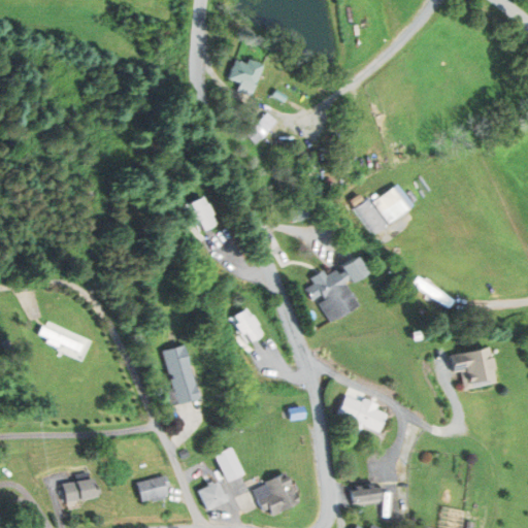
[(236,61),(229,77),(241,83),(238,90),(252,95),(263,65),(250,60),(248,65),(236,61)]
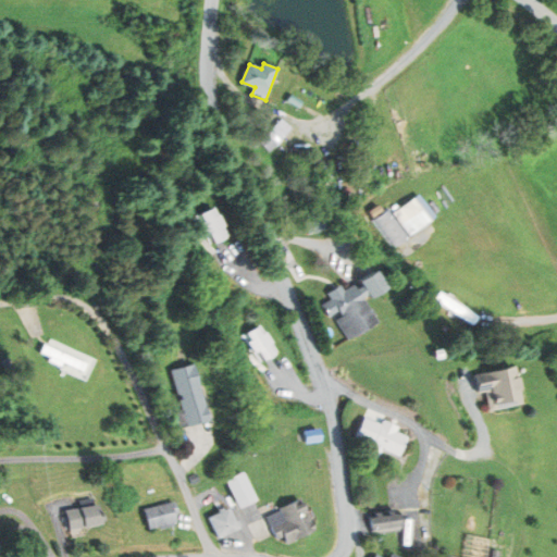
[(292,95),(288,102),(300,108),(304,101),(292,95)]
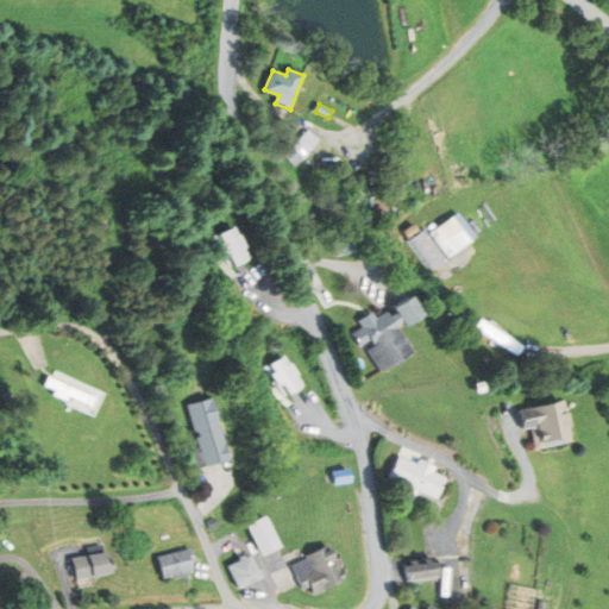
[(307,130),(297,142),(308,151),(319,140),(307,130)]
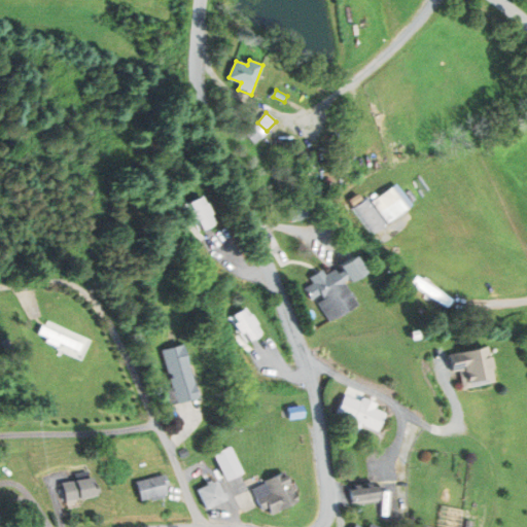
[(243,132),(256,143),(267,131),(257,123),(254,119),(243,132)]
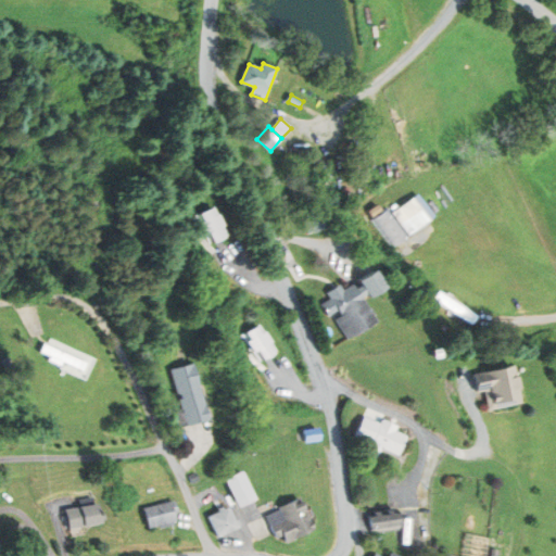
[(393,212),(411,234),(429,219),(413,198),(393,212)]
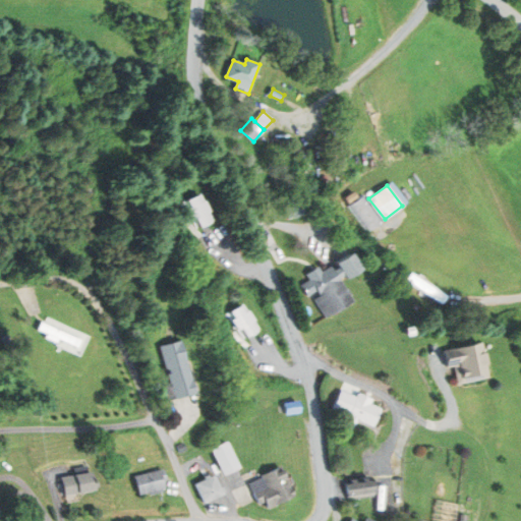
[(186,201),(199,228),(212,222),(198,195),(186,201)]
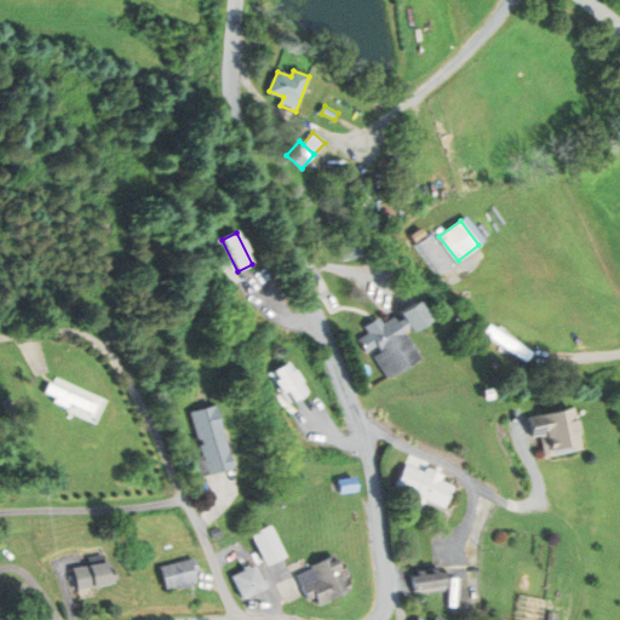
[(415,246),(438,276),(455,263),(432,233),(415,246)]
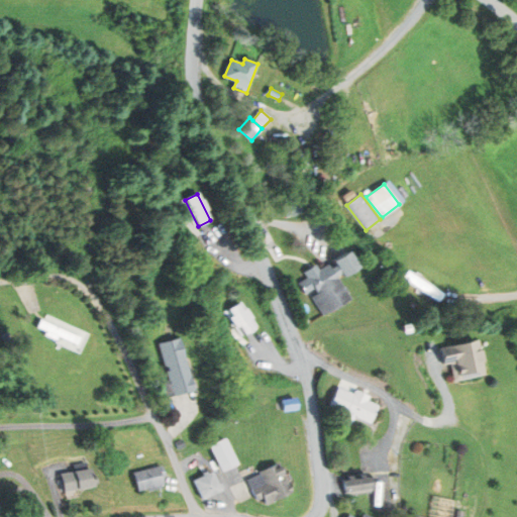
[(283,208),(286,217),(302,211),(299,202),(283,208)]
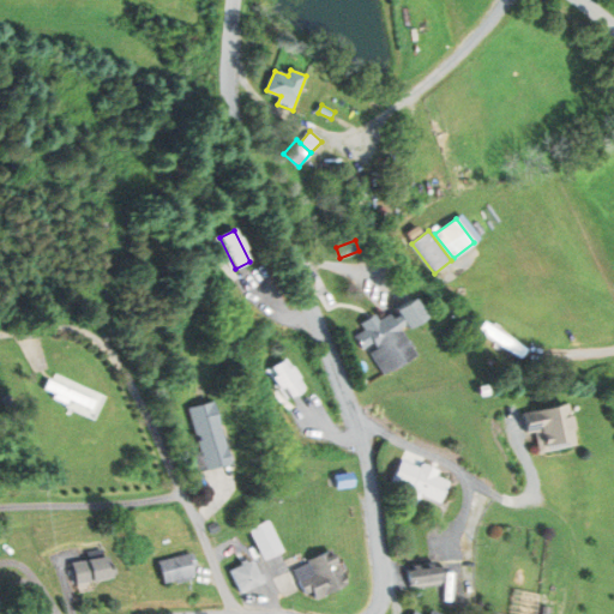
[(356,336),(363,348),(373,342),(378,349),(372,353),(384,374),(416,354),(401,327),(407,324),(409,329),(427,317),(415,298),(397,308),(401,314),(395,319),(391,314),(379,321),(375,315),(363,324),(367,330),(356,336)]
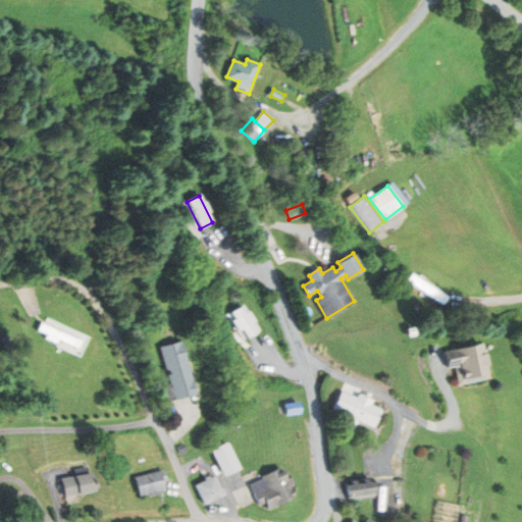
[(412,274),(408,281),(445,304),(449,297),(412,274)]
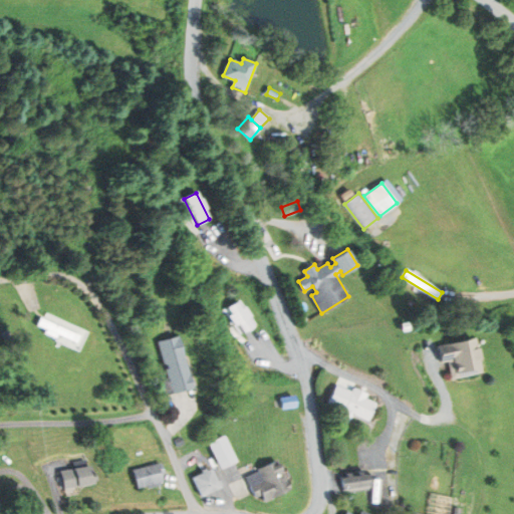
[(226,309),(241,333),(254,326),(239,301),(226,309)]
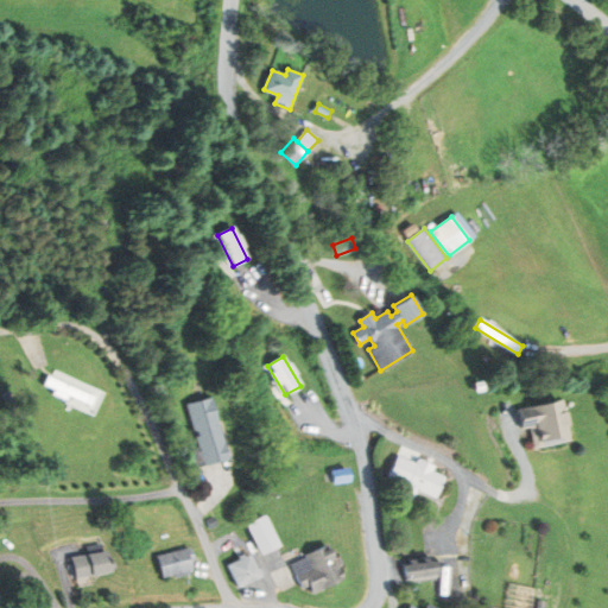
[(49,375),(44,385),(89,405),(94,397),(49,375)]
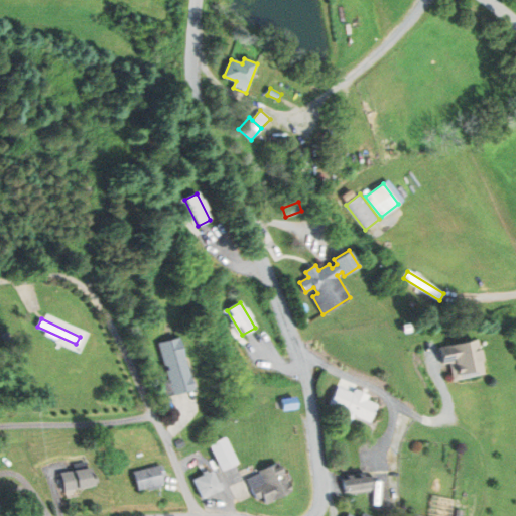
[(160,343),(170,379),(159,382),(163,397),(194,389),(178,338),(160,343)]
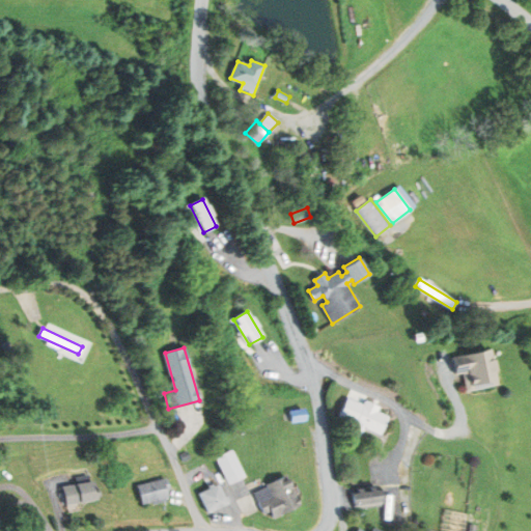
[(453,358),(456,374),(464,372),(468,390),(499,384),(491,350),(453,358)]
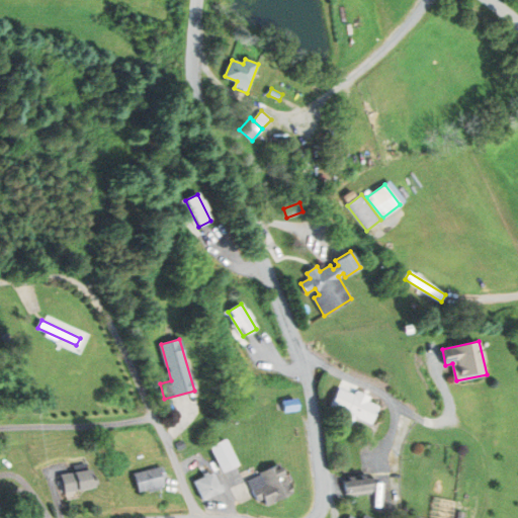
[(354,394),(346,413),(371,424),(378,406),(366,401),(367,400),(354,394)]
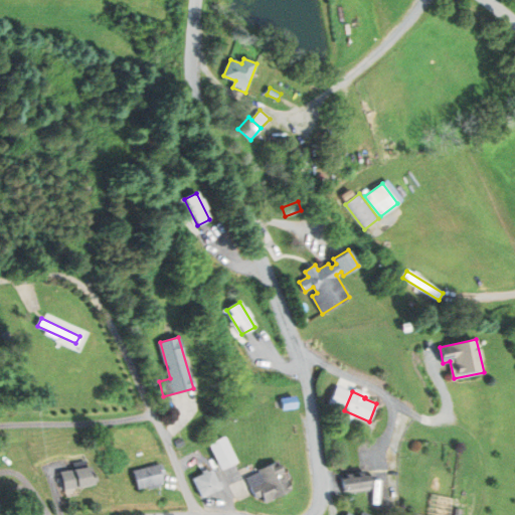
[(281,398),(283,409),(297,406),(295,396),(281,398)]
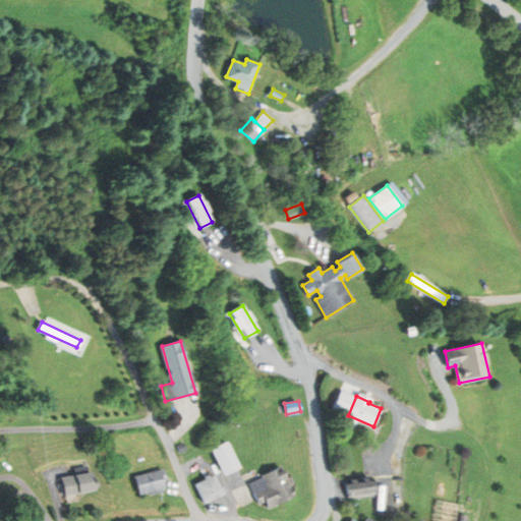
[(212,449),(224,474),(240,467),(228,442),(212,449)]
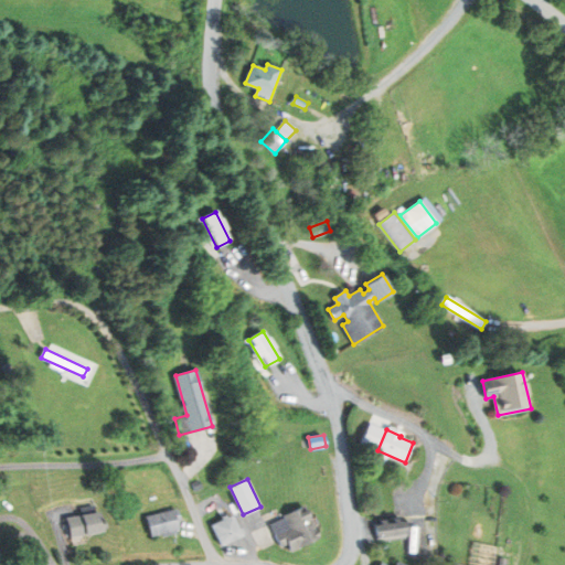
[(192,483),(194,490),(202,487),(199,480),(192,483)]
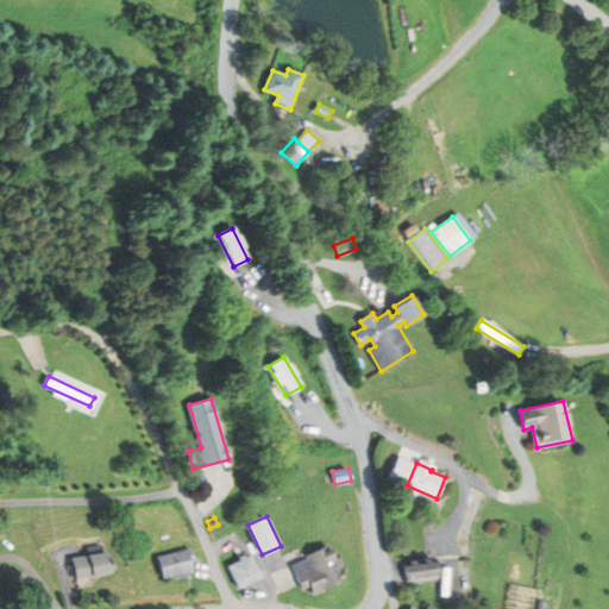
[(297,577),(303,589),(309,586),(313,594),(345,578),(328,545),(306,556),(312,570),(297,577)]
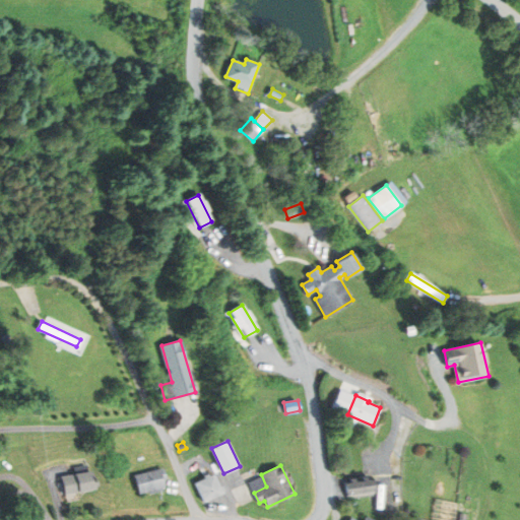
[(133,475),(138,494),(165,486),(161,478),(166,477),(164,467),(133,475)]
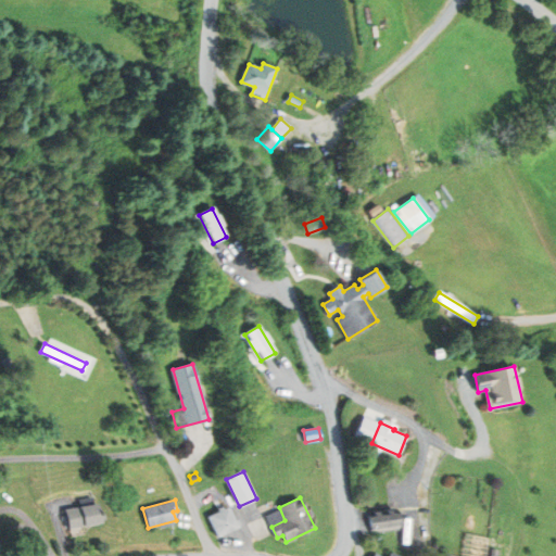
[(65,509),(68,529),(101,522),(97,504),(65,509)]
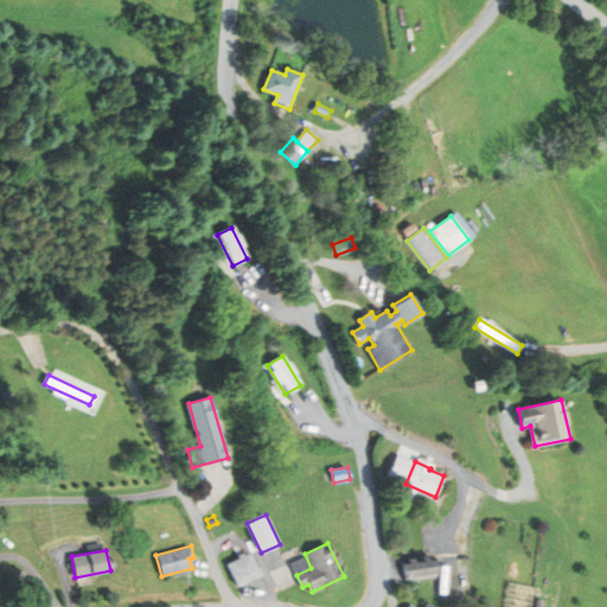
[(228,564),(238,586),(260,575),(250,554),(228,564)]
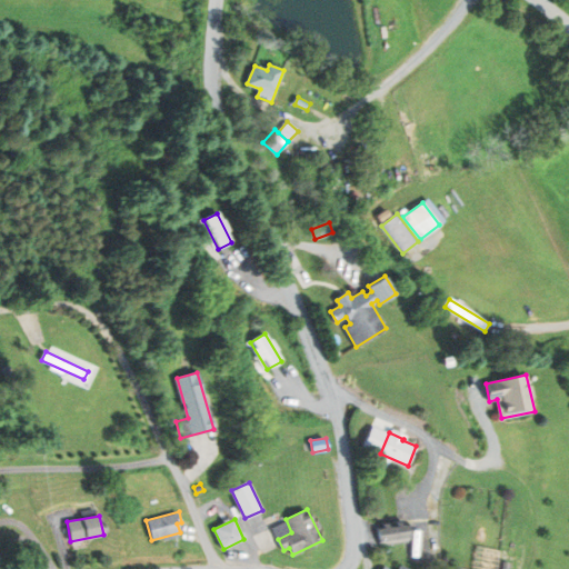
[(377,526),(379,543),(409,539),(407,521),(377,526)]
